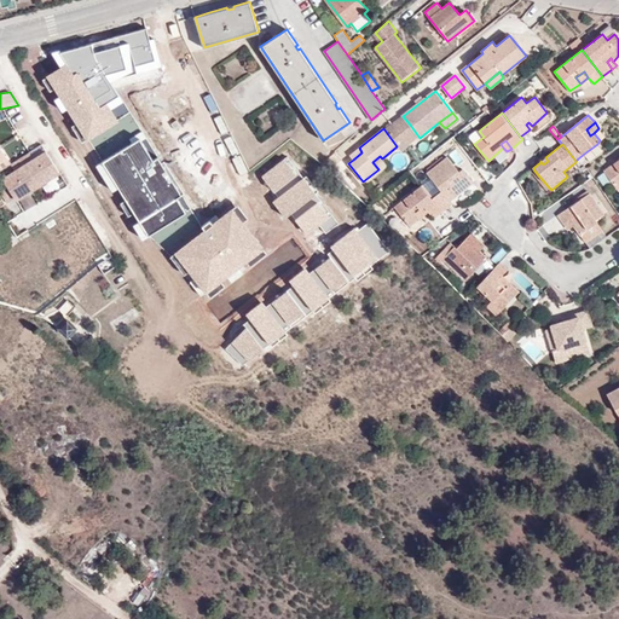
[(590,161),(603,151),(597,144),(584,154),(590,161)]
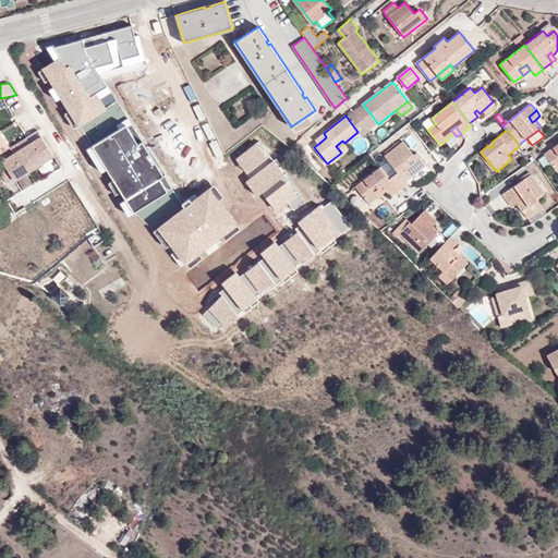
[(324,133),(315,140),(318,144),(326,137),(324,133)]
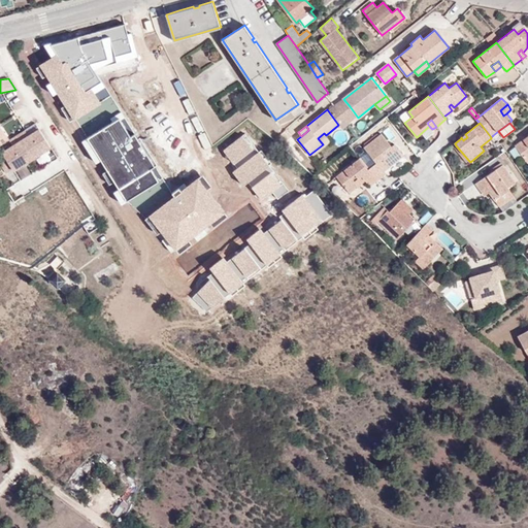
[(25,130),(18,135),(32,159),(51,147),(40,130),(29,136),(25,130)]
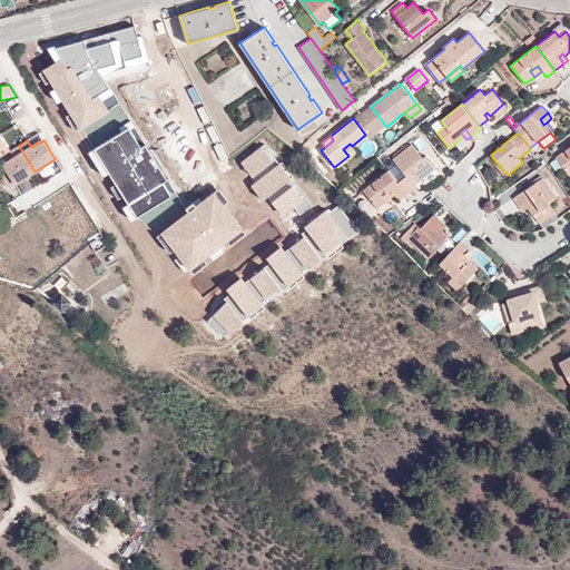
[(538,153),(543,148),(538,141),(532,146),(538,153)]
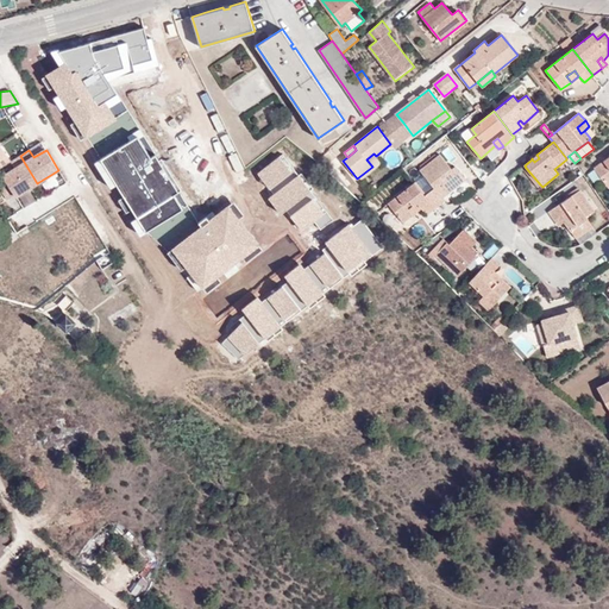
[(439,154),(420,169),(431,183),(435,180),(447,194),(465,180),(456,167),(452,169),(439,154)]
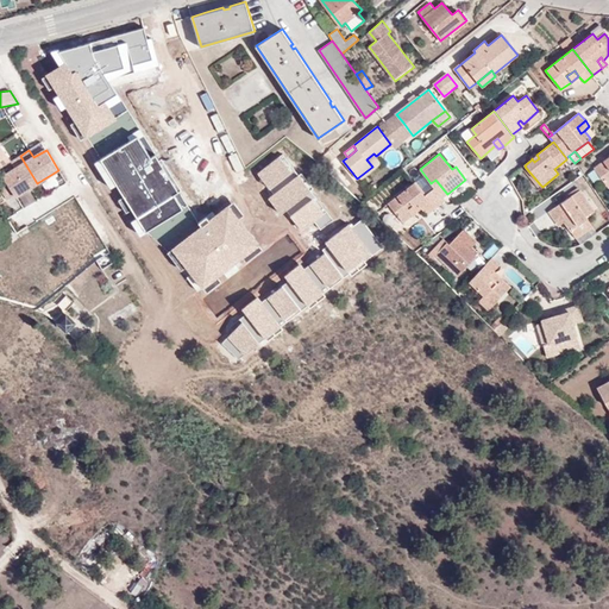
[(4,176),(6,180),(16,195),(16,196),(37,183),(20,156),(11,162),(16,169),(4,176)]
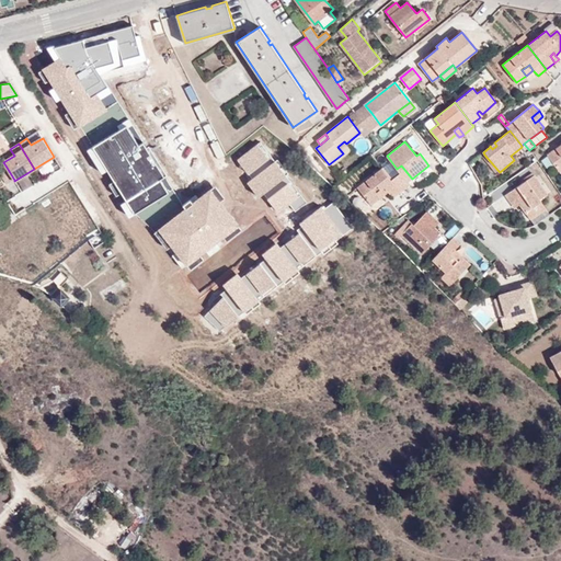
[(560,145),(548,155),(560,173),(560,172),(560,145)]
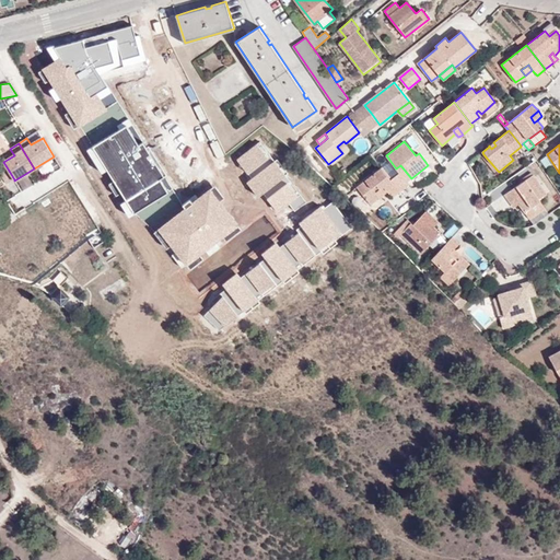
[(481,156),(494,172),(497,170),(483,154),(481,156)]
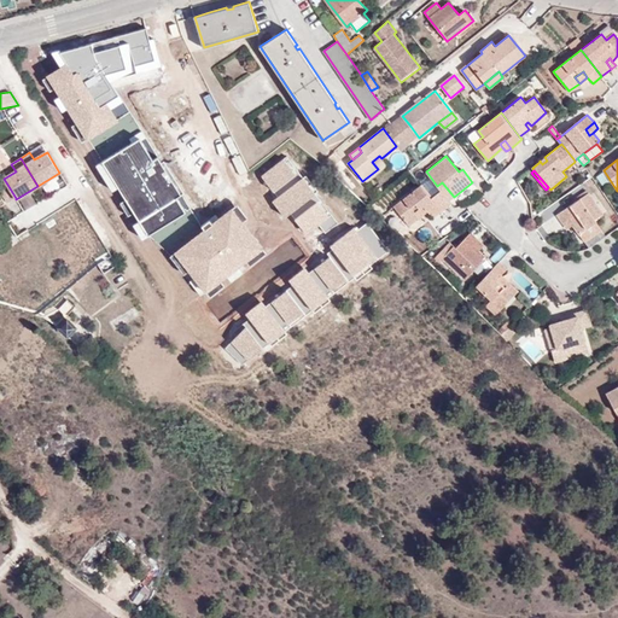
[(0,190),(7,203),(16,198),(6,182),(0,186),(0,190)]
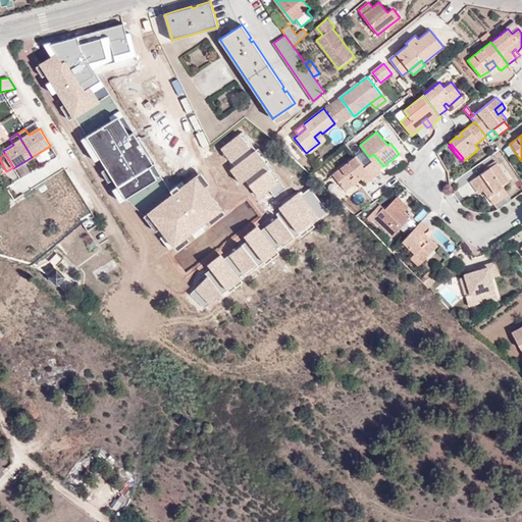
[(369,157),(372,161),(373,160),(380,168),(383,166),(373,154),(369,157)]
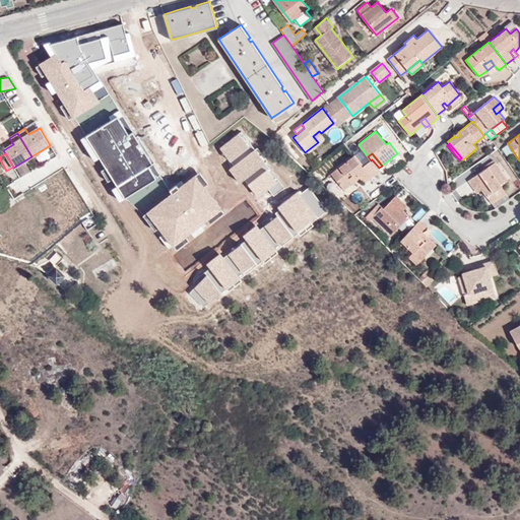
[(360,178),(365,183),(371,178),(363,167),(356,159),(353,155),(331,173),(344,190),(352,183),(349,178),(355,173),(360,178)]
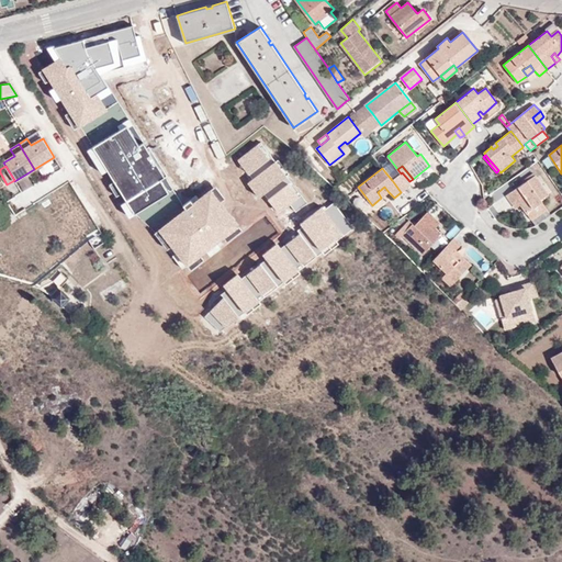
[(402,172),(401,173),(392,180),(401,192),(411,183),(409,181),(402,172)]
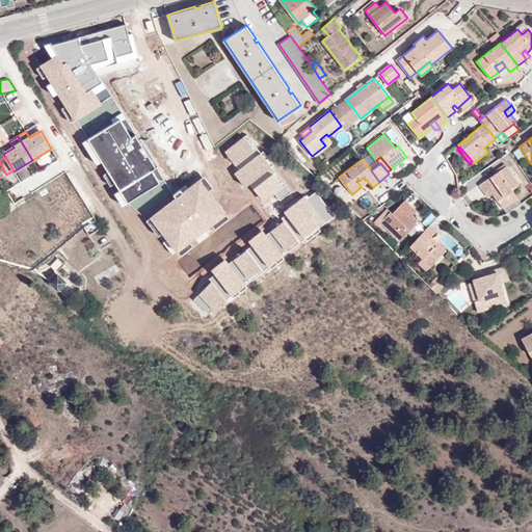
[(506,165),(479,185),(485,193),(493,187),(496,191),(493,193),(498,202),(513,191),(512,189),(520,184),(506,165)]
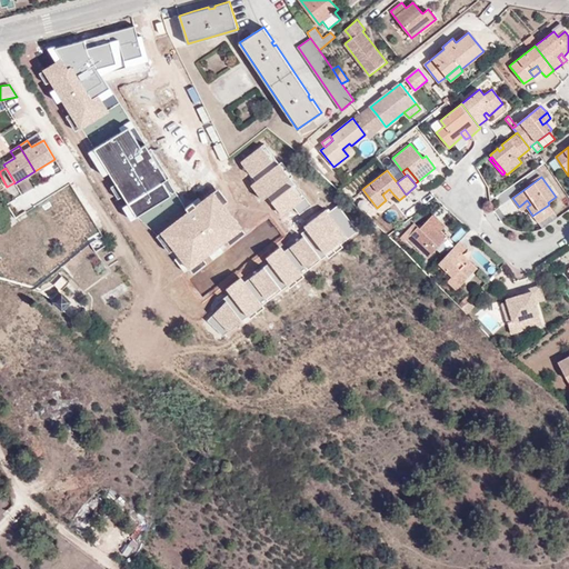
[(386,200),(393,195),(389,189),(382,195),(386,200)]
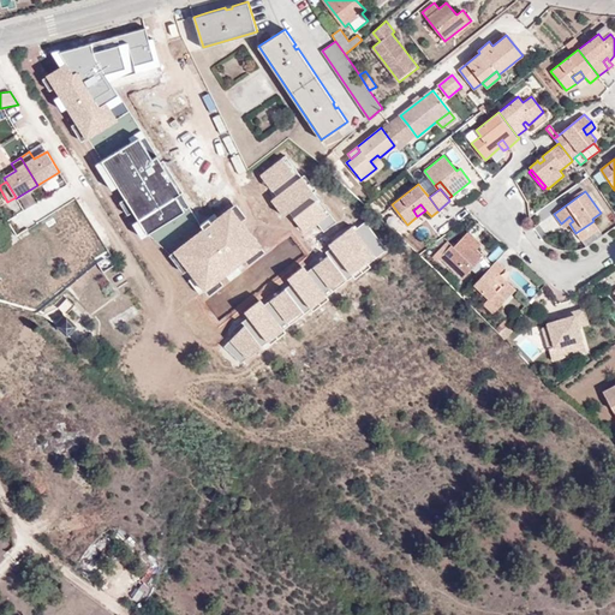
[(561,224),(563,228),(569,224),(573,221),(569,216),(561,224)]
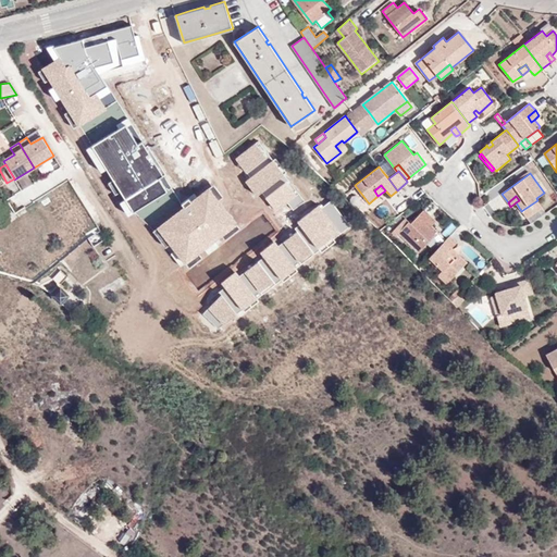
[(527,218),(542,207),(537,200),(521,211),(527,218)]
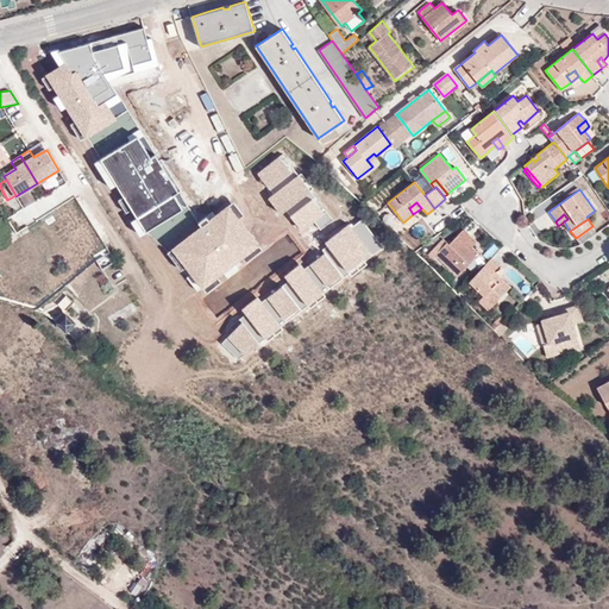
[(469,250),(465,246),(472,238),(464,230),(449,244),(447,243),(443,246),(439,251),(435,255),(457,276),(478,253),(472,246),(469,250)]
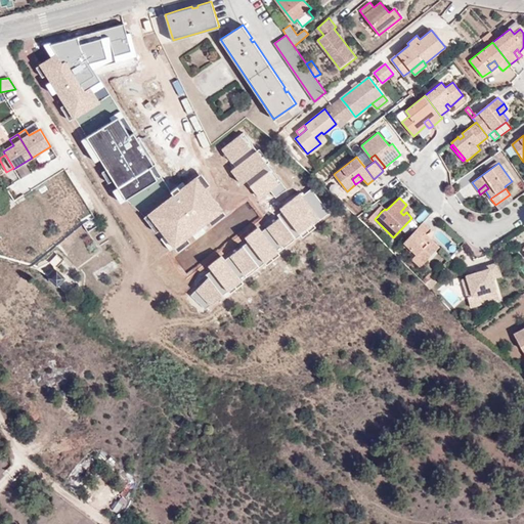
[(406,212),(410,208),(406,205),(400,212),(403,215),(406,212)]
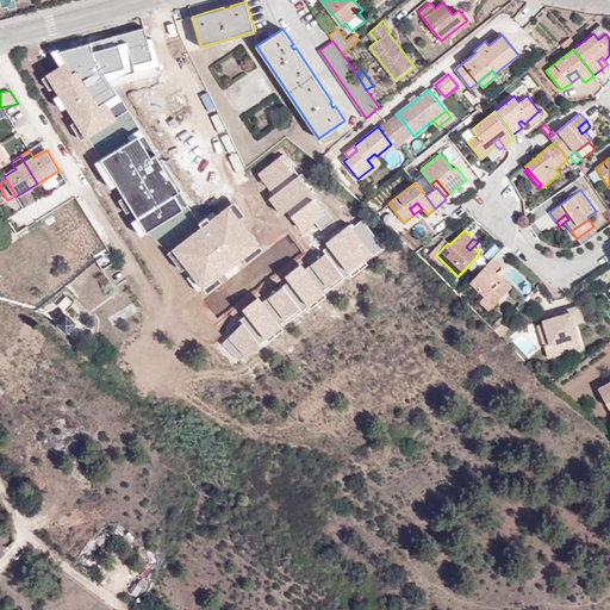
[(500,265),(492,257),(470,281),(484,296),(479,302),(490,311),(511,287),(502,278),(497,284),(490,277),(495,272),(500,265)]
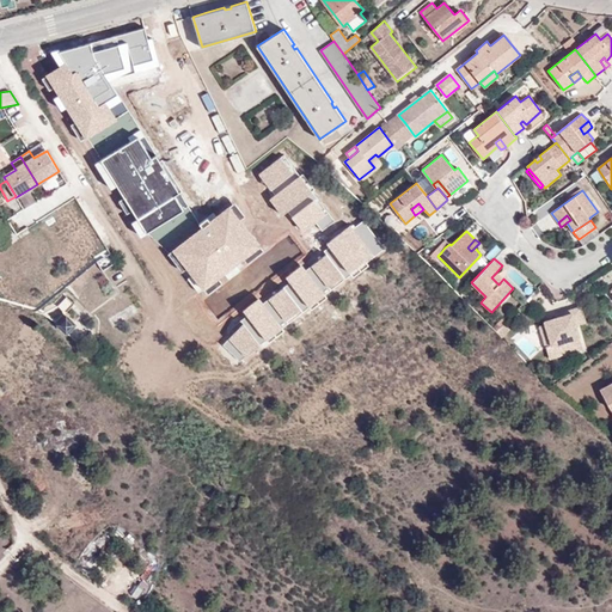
[(503,279),(496,273),(491,277),(499,285),(503,279)]
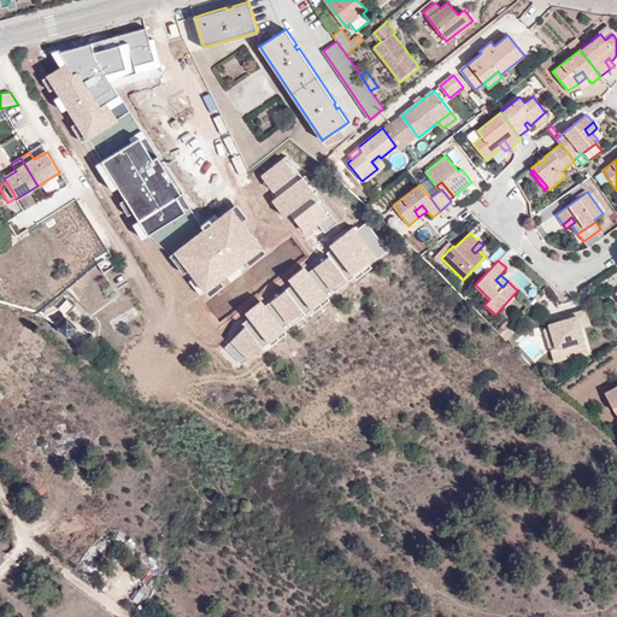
[(65,316),(65,317),(75,307),(68,300),(58,310),(65,316)]
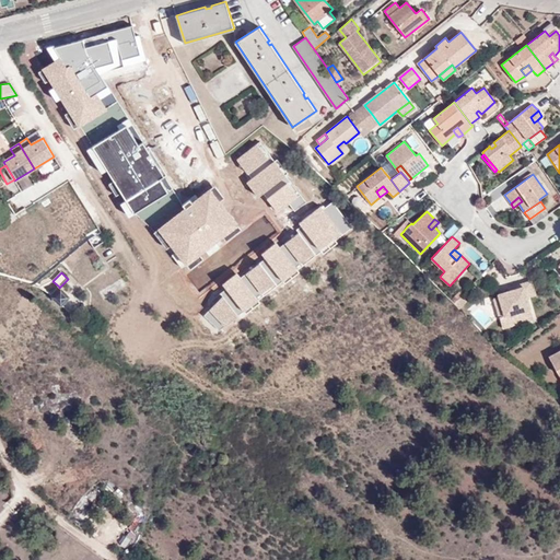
[(533,318),(522,283),(512,286),(515,296),(511,298),(510,294),(500,296),(505,315),(494,318),(498,328),(503,326),(503,327),(533,318)]
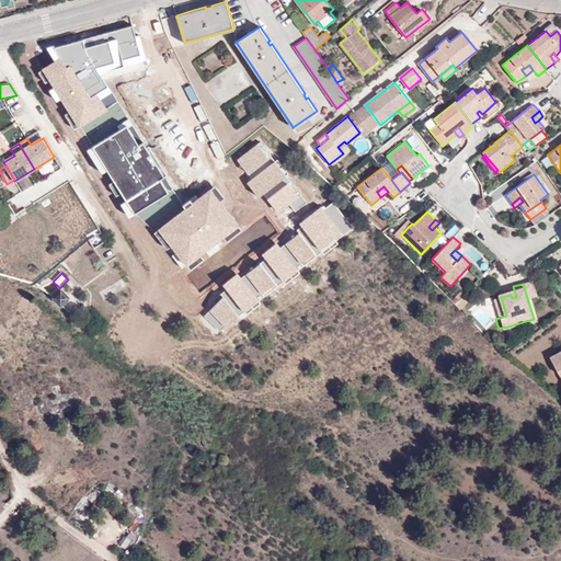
[(61,306),(69,297),(59,288),(59,287),(52,295),(61,306)]
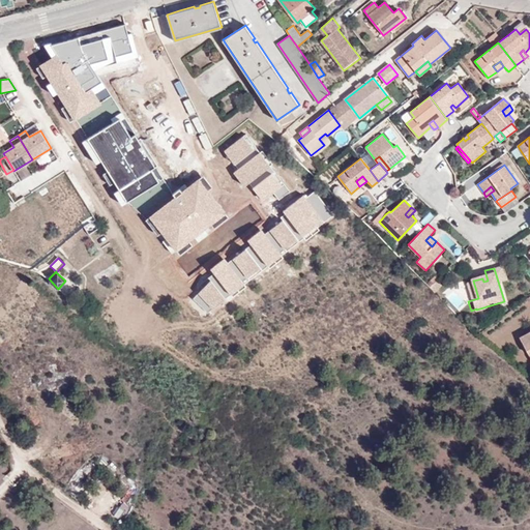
[(435,275),(427,285),(430,288),(438,278),(435,275)]
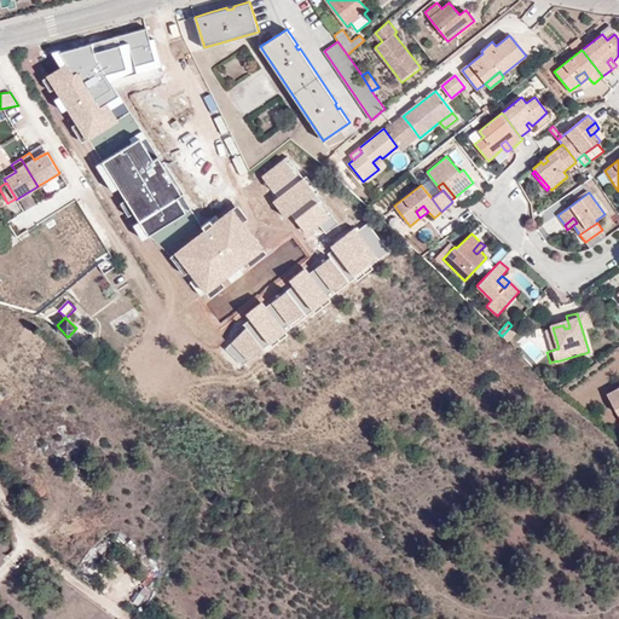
[(618,387),(607,394),(618,416),(618,387)]
